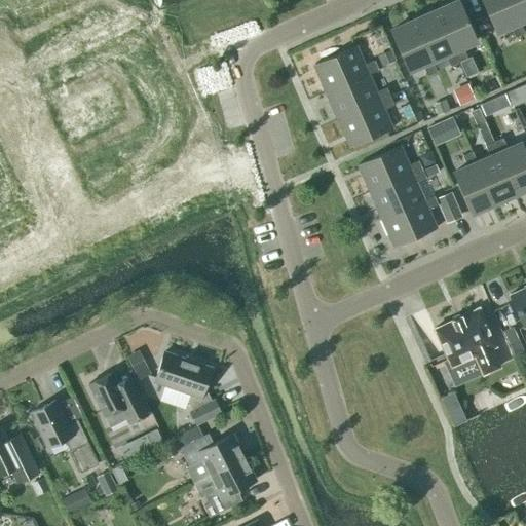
[(519,22),(518,23),(508,0),(480,0),(495,33),(510,27),(515,38),(524,34),(519,22)]
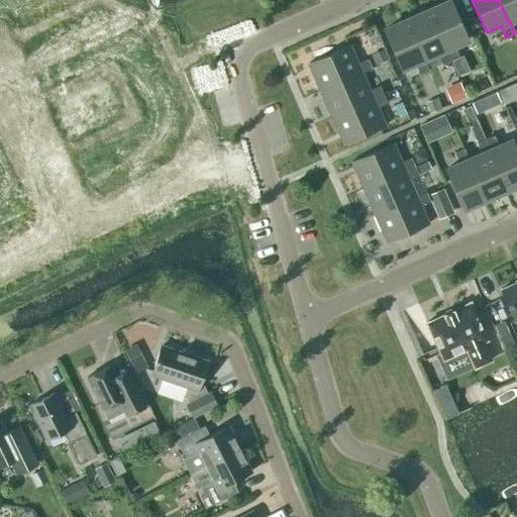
[(516,0),(499,0),(509,22),(510,21),(516,18),(516,0)]
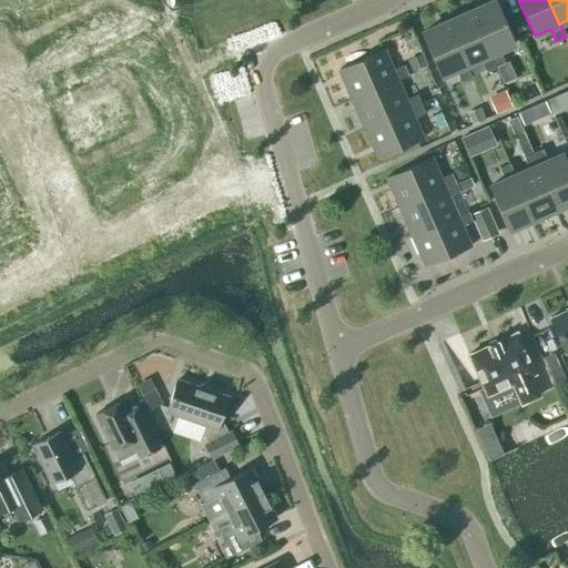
[(495,1),(470,12),(495,68),(496,67),(504,63),(498,51),(514,44),(495,1)]
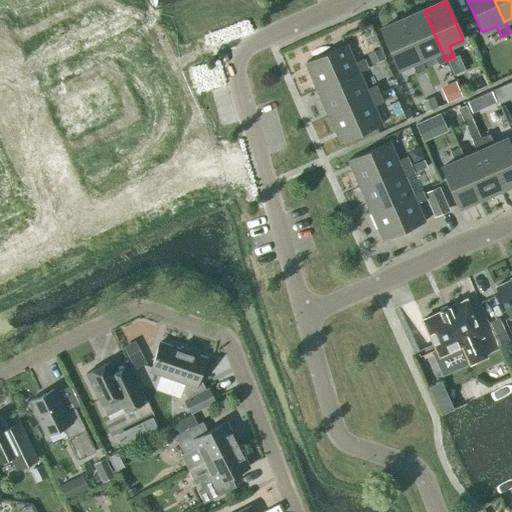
[(437,65),(446,61),(424,11),(402,20),(419,60),(420,59),(432,53),(437,65)]
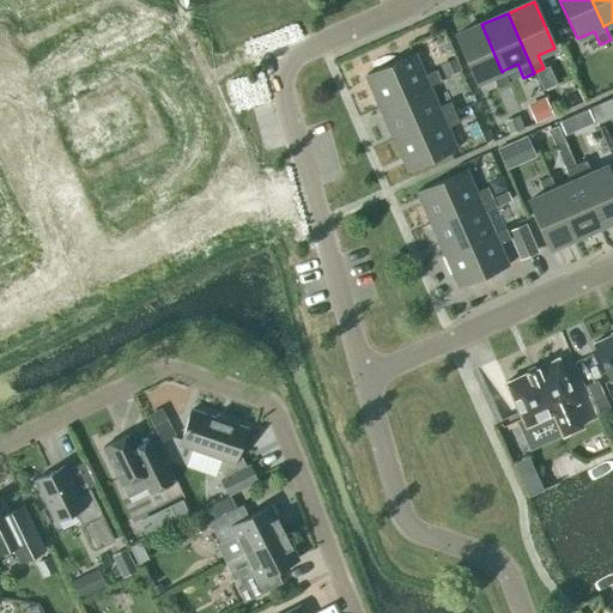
[(559,24),(553,26),(557,35),(569,30),(565,22),(563,23),(559,24)]
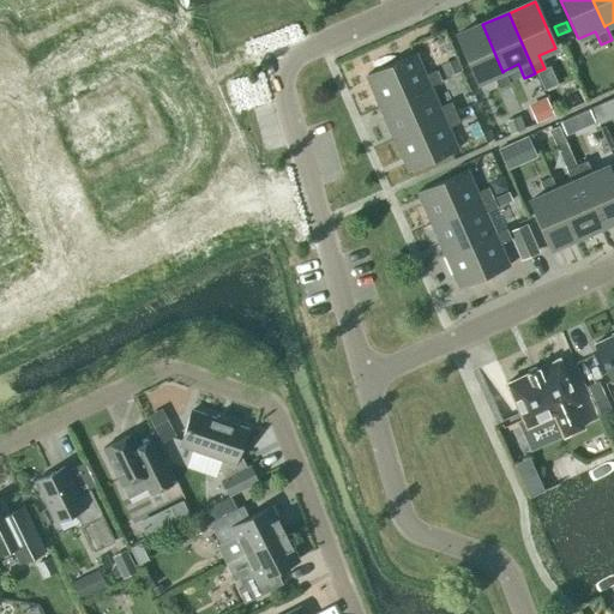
[(498,89),(509,84),(504,71),(503,72),(482,24),(455,36),(475,83),(492,76),(498,89)]
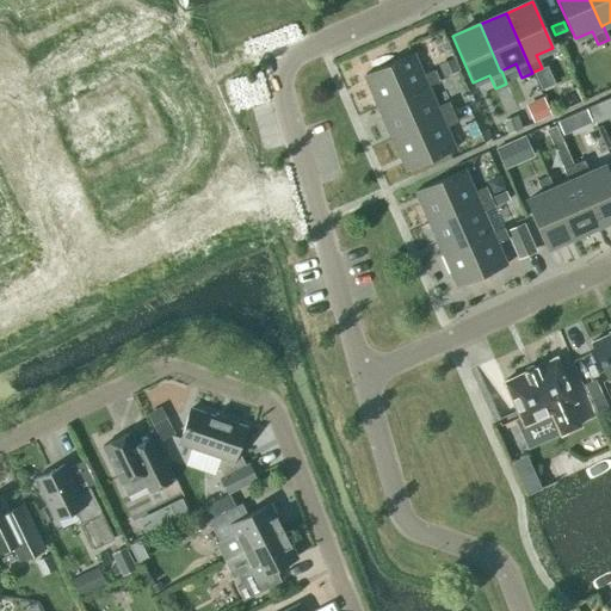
[(378,106),(425,86),(426,87),(439,81),(434,71),(421,76),(411,54),(364,75),(378,106)]
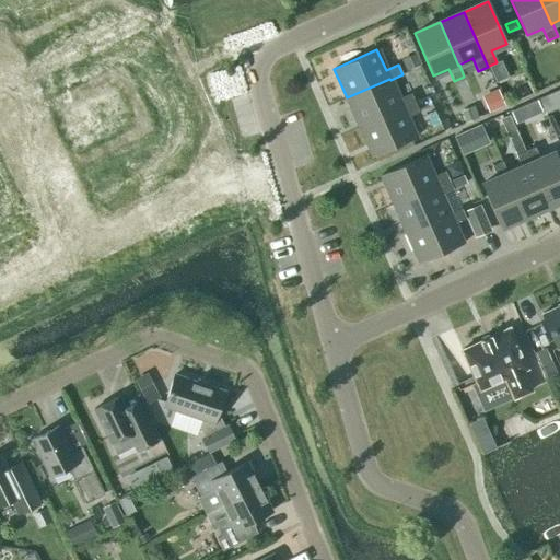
[(416,54),(401,59),(406,70),(420,63),(419,59),(417,57),(416,54)]
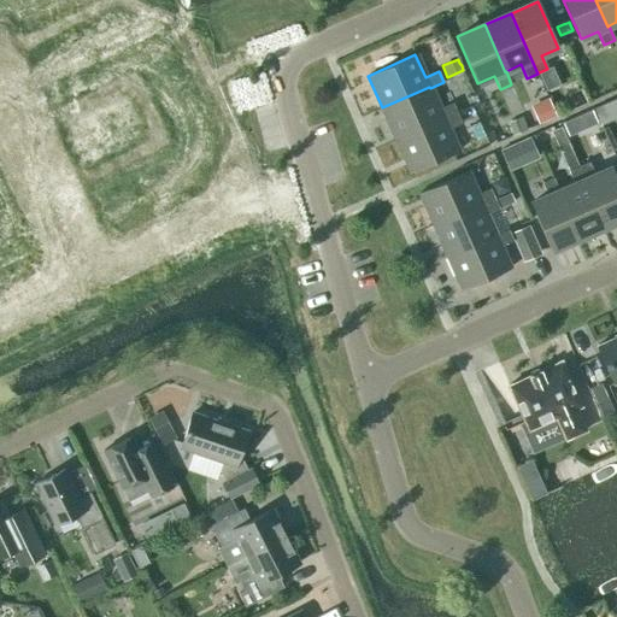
[(547,69),(539,72),(546,90),(560,84),(552,66),(550,68),(547,69)]
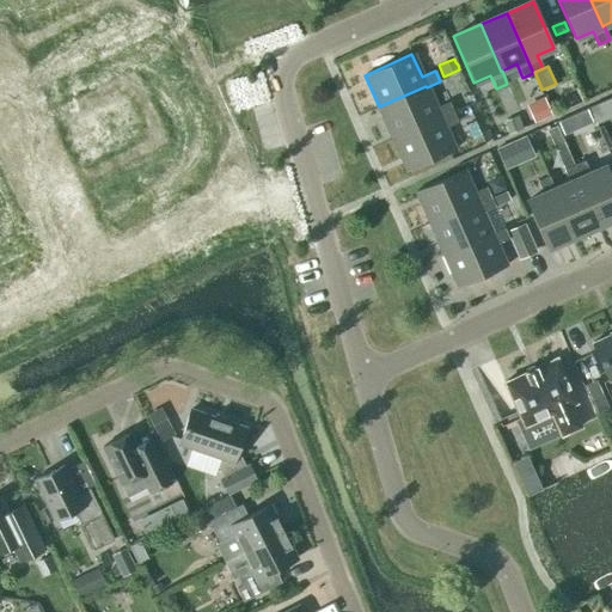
[(426,86),(379,106),(393,139),(453,112),(448,102),(435,108),(427,87),(426,86)]
